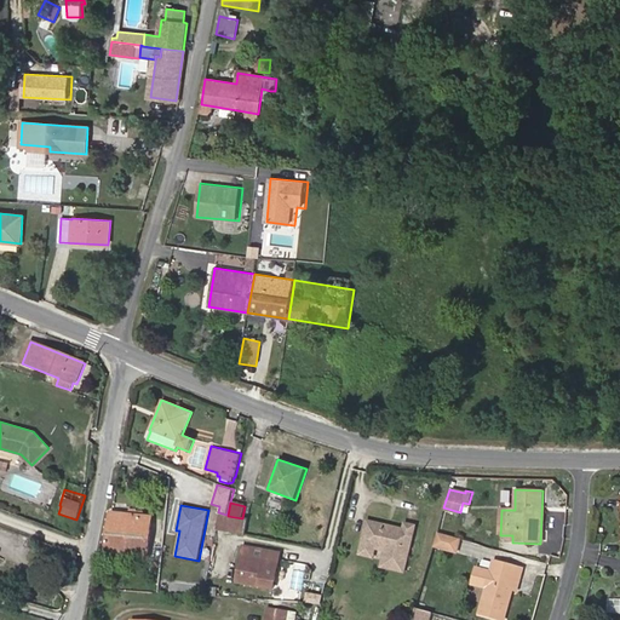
[(147,556),(151,515),(136,514),(136,510),(130,509),(128,512),(109,511),(104,551),(147,556)]
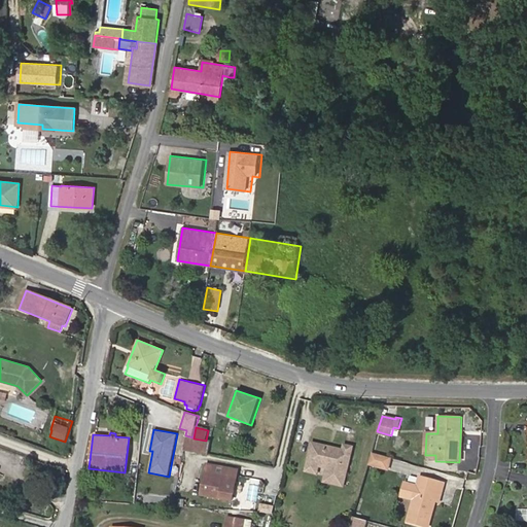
[(208,455),(211,442),(206,441),(194,438),(186,436),(183,450),(208,455)]
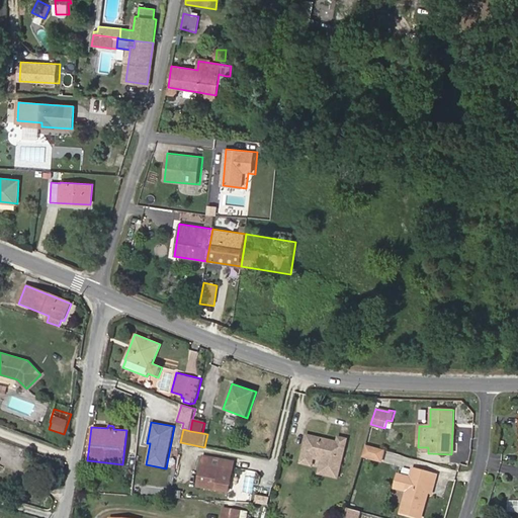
[(338,479),(347,439),(339,437),(338,442),(330,440),(329,442),(323,441),(323,439),(307,435),(301,456),(314,458),(322,460),(319,473),(338,479)]
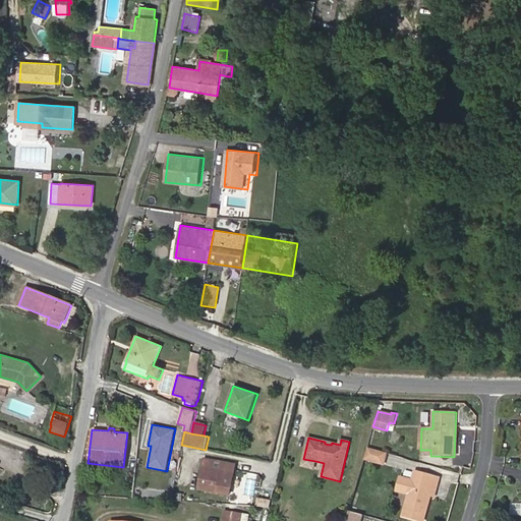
[(385,462),(387,453),(372,449),(369,458),(385,462)]
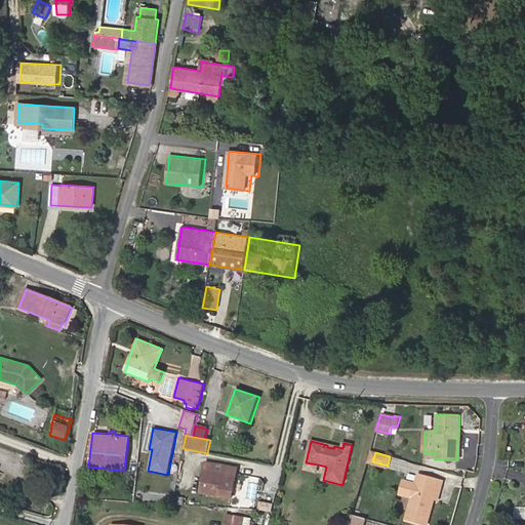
[(236,477),(238,469),(206,462),(204,471),(236,477)]
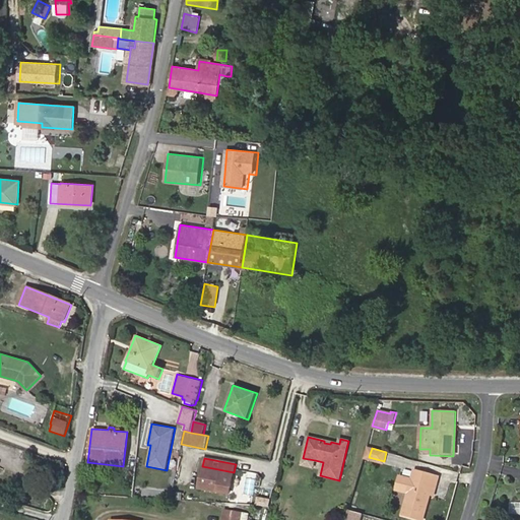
[(313,467),(315,460),(303,458),(302,465),(313,467)]
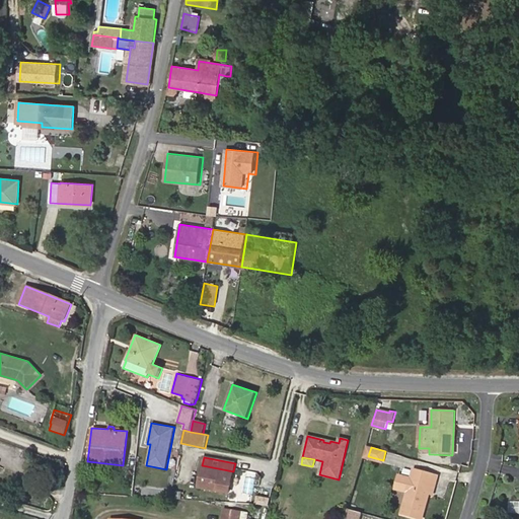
[(229,494),(233,471),(202,465),(199,482),(207,484),(206,489),(229,494)]
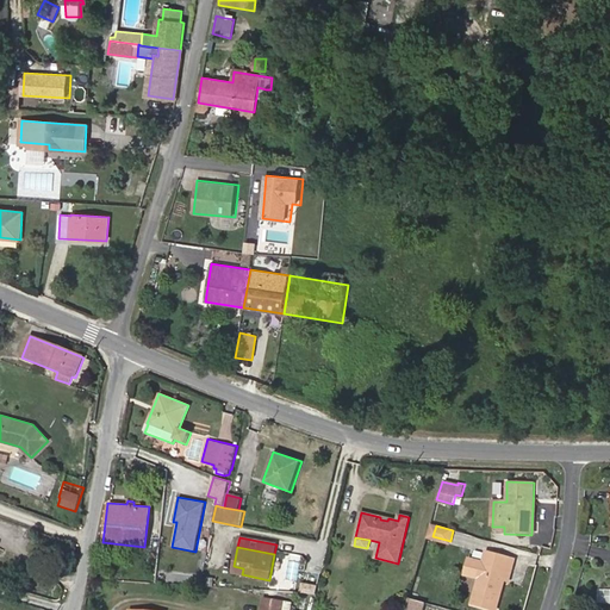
[(509,583),(515,560),(487,553),(485,564),(483,564),(472,604),(492,609),(496,609),(504,582),(509,583)]
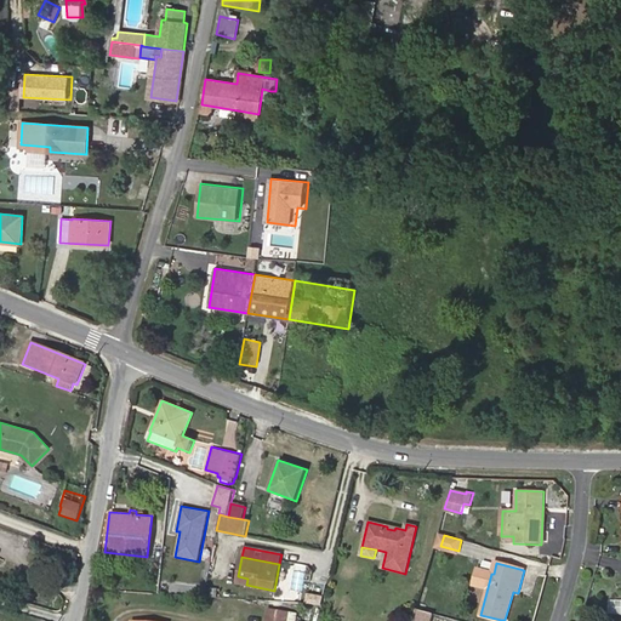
[(434,611),(437,602),(427,599),(425,608),(434,611)]
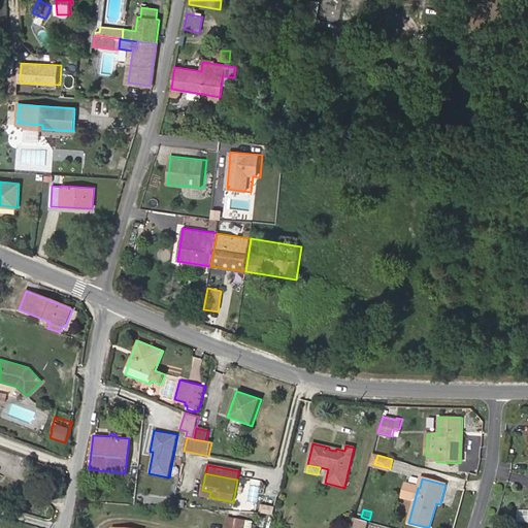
[(527,522),(527,510),(519,509),(518,522),(527,522)]
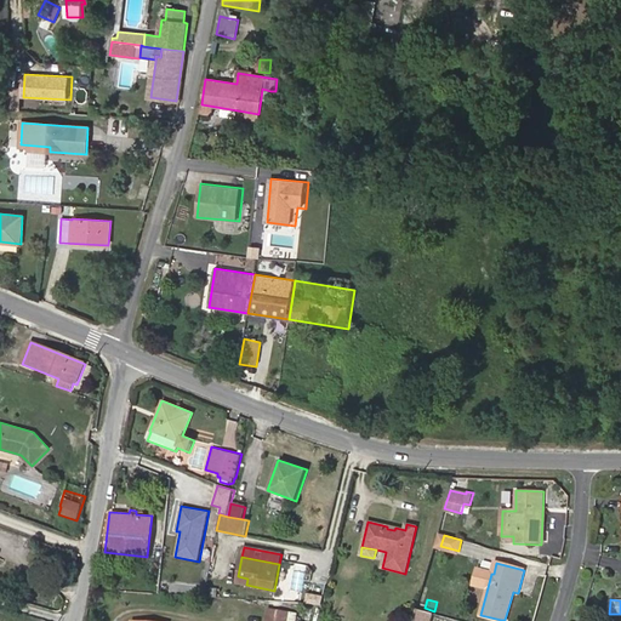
[(296,620),(297,614),(267,609),(265,620),(296,620)]
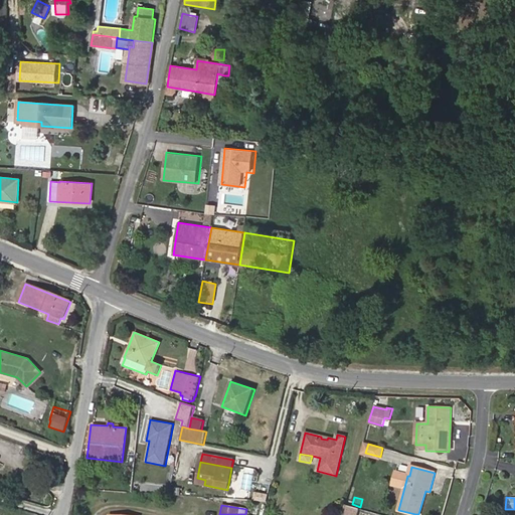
[(356,514),(358,509),(345,505),(342,514),(356,514)]
